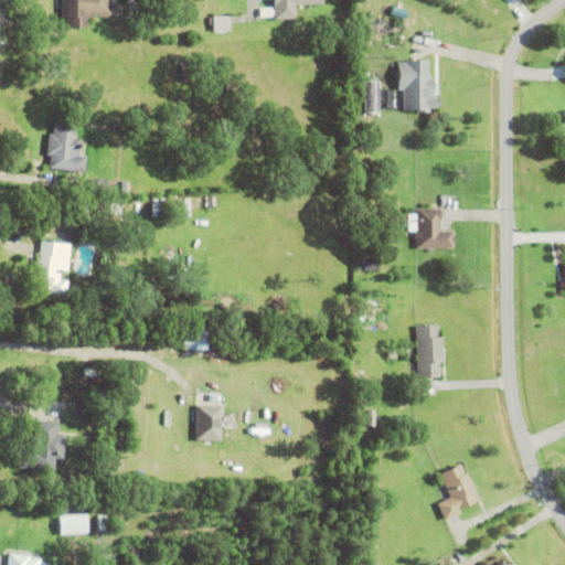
[(64,17),(60,17),(60,0),(110,0),(110,16),(86,16),(86,25),(64,25),(64,17)]
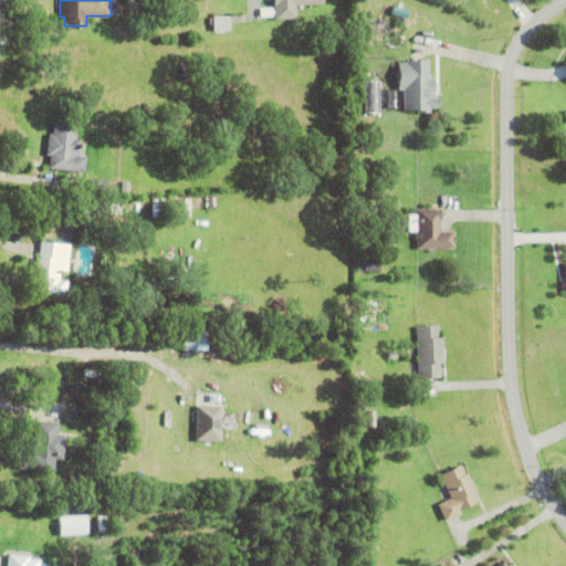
[(295,17),(273,18),(272,0),(322,0),(323,2),(294,3),(295,17)]
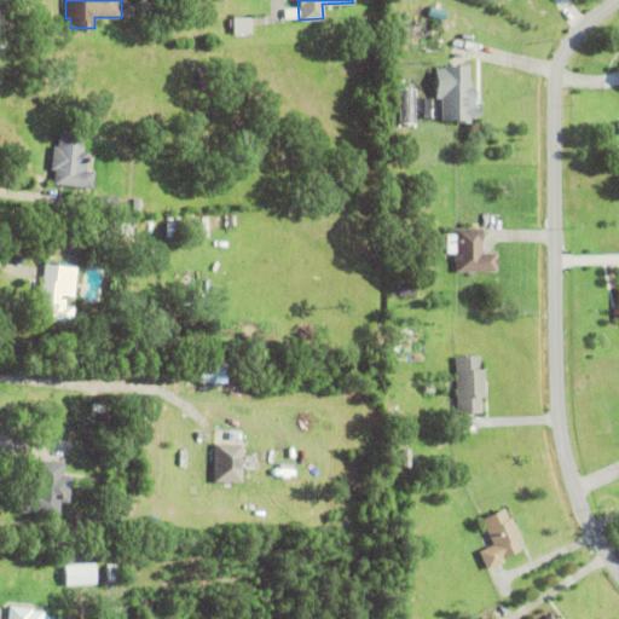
[(232,17),(250,17),(250,32),(232,32),(232,17)]
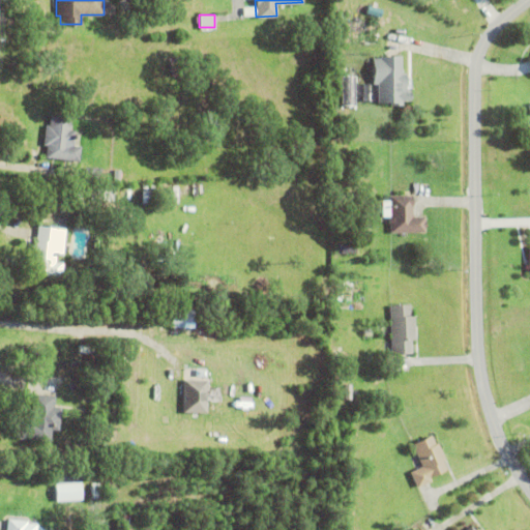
[(169,58),(181,55),(185,74),(172,76),(169,58)]
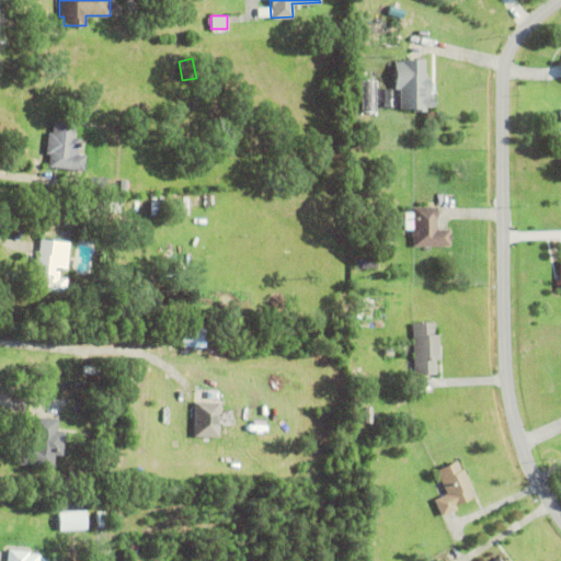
[(425,72),(425,77),(430,77),(430,95),(435,95),(435,105),(425,105),(425,111),(414,111),(414,107),(400,107),(400,88),(395,88),(395,61),(402,61),(402,58),(424,58),(424,72),(425,72)]
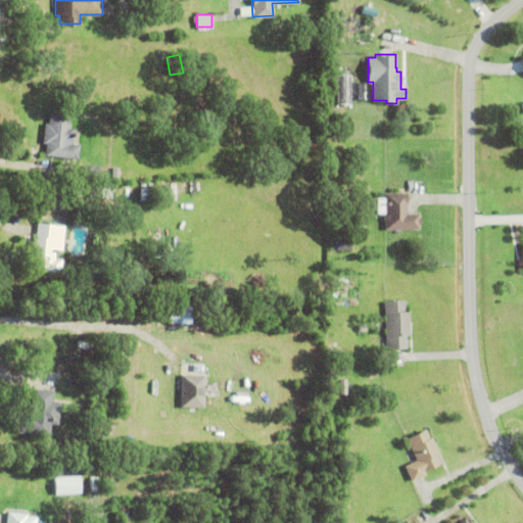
[(337,75),(350,75),(350,104),(348,104),(348,107),(337,107),(337,75)]
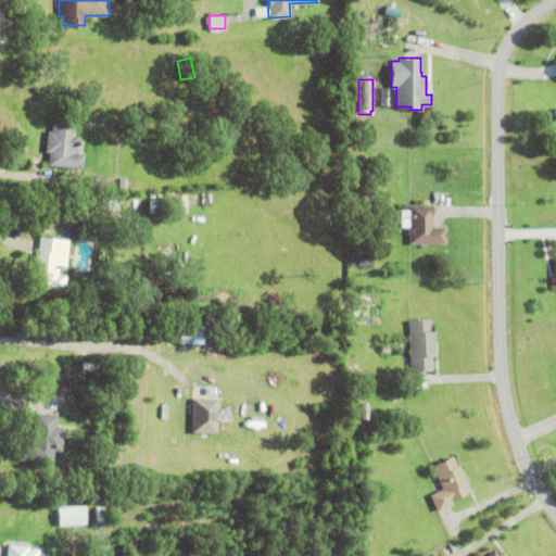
[(78,136),(76,152),(85,153),(83,168),(47,165),(49,152),(45,152),(47,130),(51,130),(52,117),(75,121),(73,136),(78,136)]
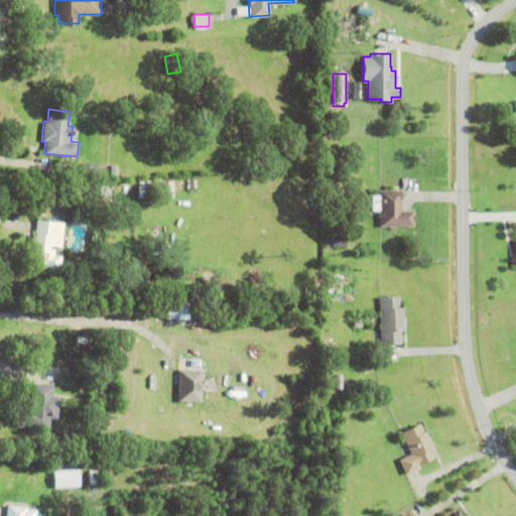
[(81,175),(82,162),(99,163),(98,176),(81,175)]
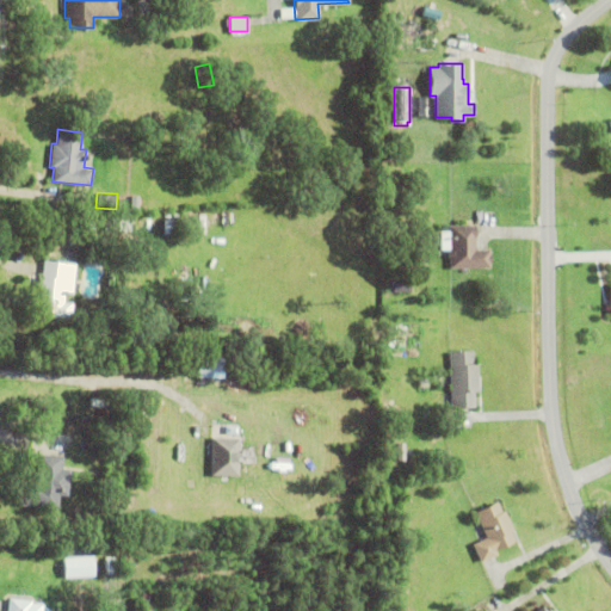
[(162,220),(183,220),(183,233),(162,234),(162,220)]
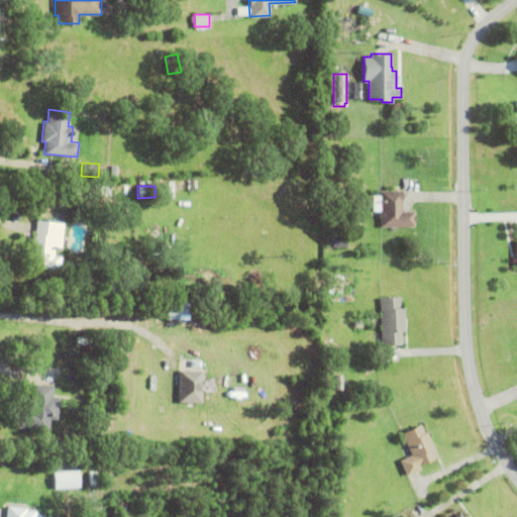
[(416,221),(415,221),(415,226),(382,226),(382,217),(380,217),(380,211),(374,211),(374,195),(381,195),(381,190),(403,190),(403,210),(415,210),(415,215),(416,215),(416,221)]
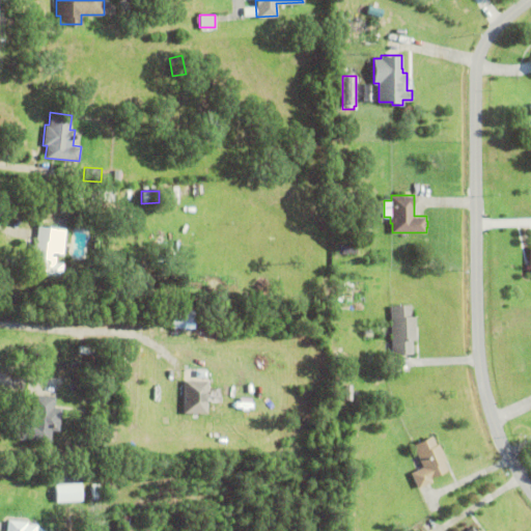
[(335,222),(348,222),(348,233),(336,233),(335,222)]
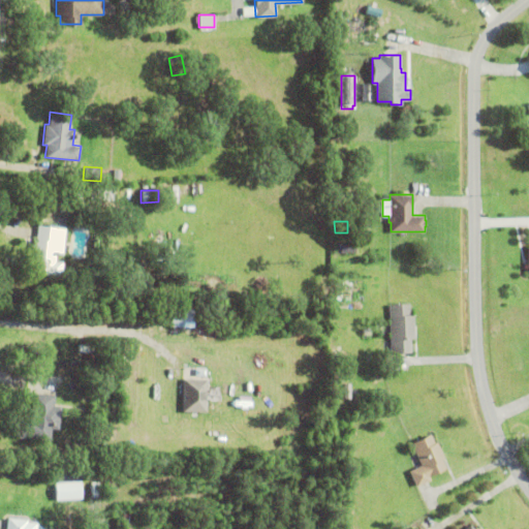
[(61,276),(33,273),(33,268),(34,259),(31,258),(33,239),(36,240),(38,225),(58,227),(58,232),(65,234),(63,252),(56,252),(55,261),(62,262),(61,276)]
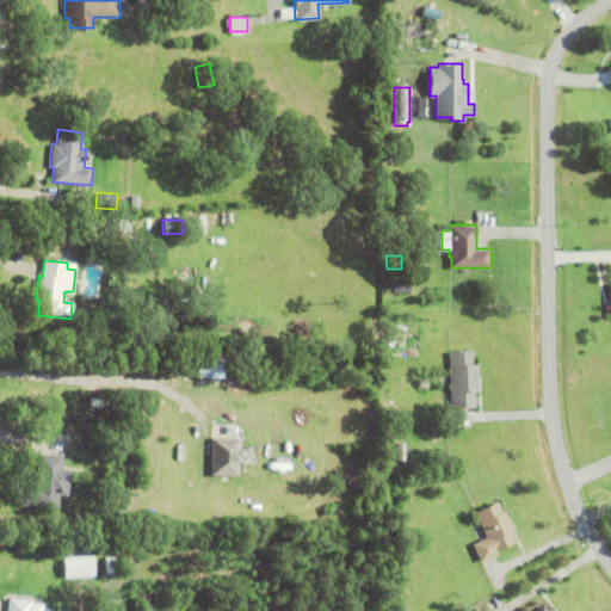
[(479,364),(480,390),(475,392),(475,407),(451,407),(450,351),(474,351),(474,364),(479,364)]
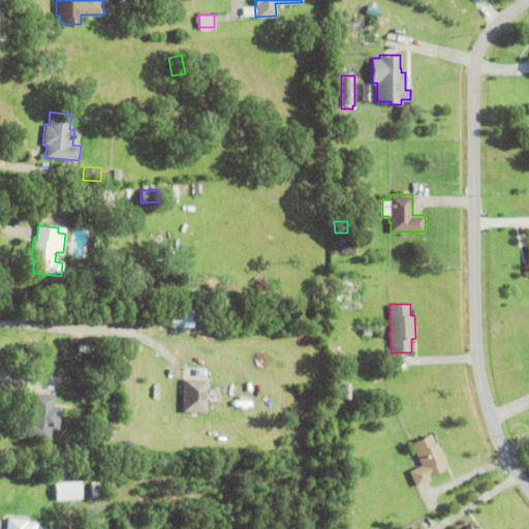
[(169,327),(169,308),(194,308),(194,327),(169,327)]
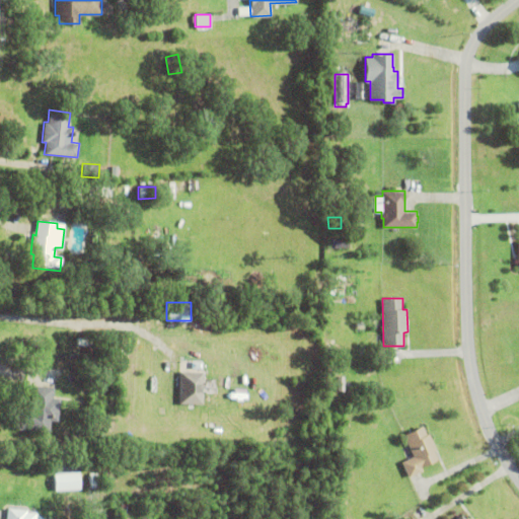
[(50,359),(51,354),(64,357),(63,362),(50,359)]
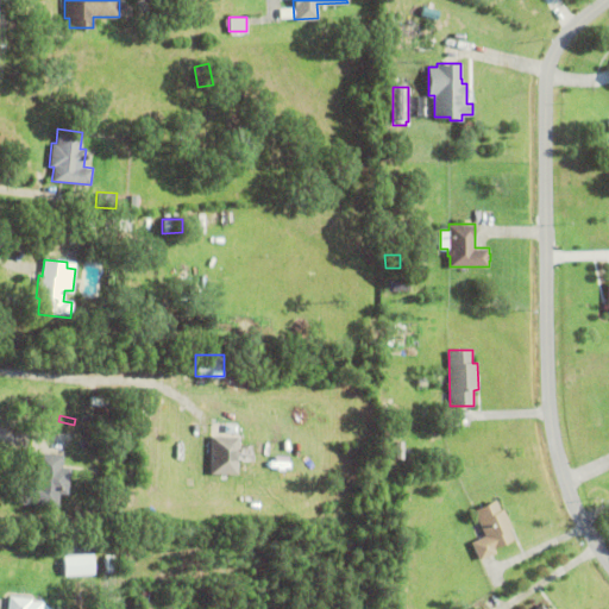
[(389,422),(400,422),(400,432),(390,432),(389,422)]
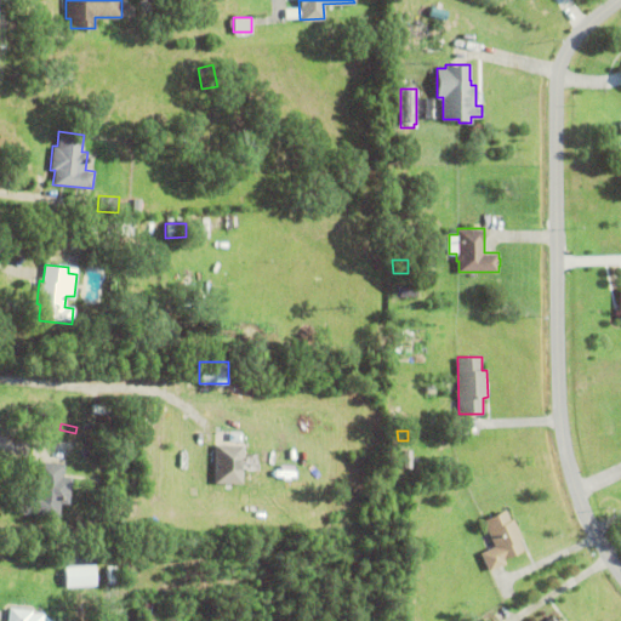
[(215,483),(216,444),(243,445),(243,484),(215,483)]
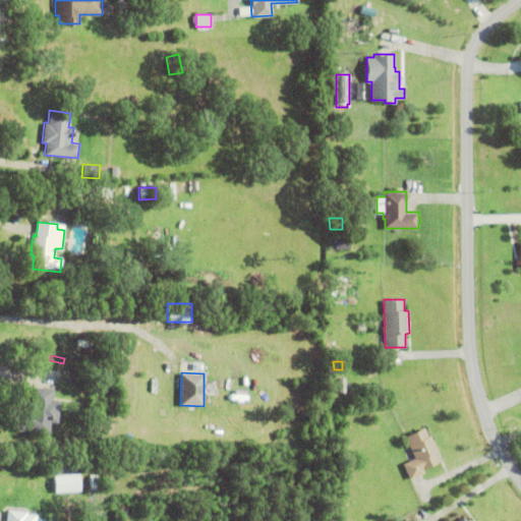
[(18,411),(26,412),(30,387),(55,389),(54,400),(61,400),(59,423),(52,422),(51,433),(16,430),(18,411)]
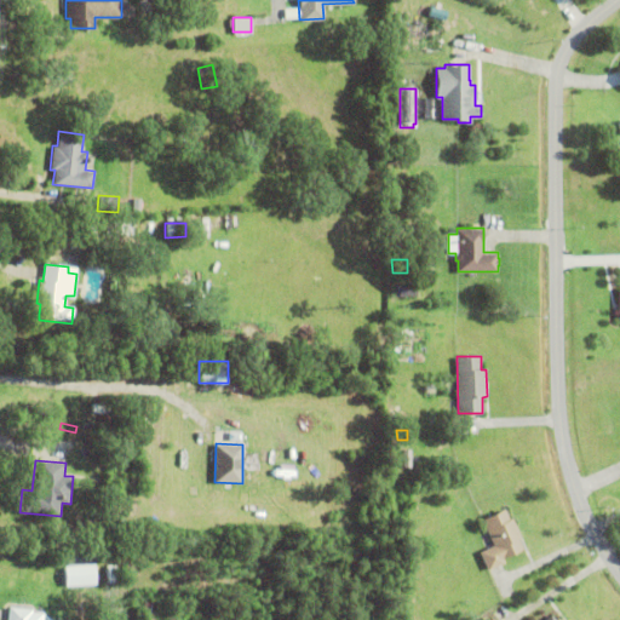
[(512,518),(521,538),(518,539),(523,549),(503,558),(505,563),(488,570),(480,552),(494,545),(482,520),(505,509),(510,520),(512,518)]
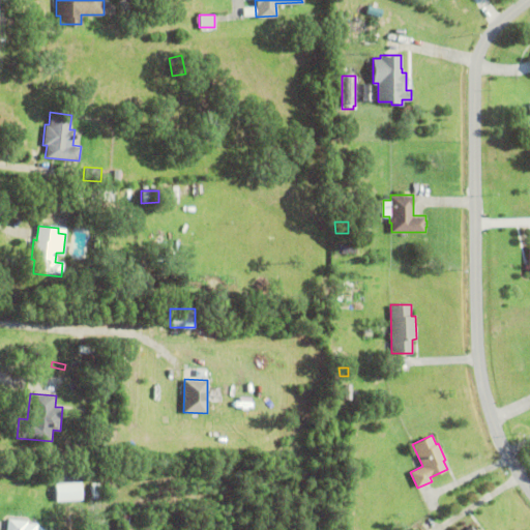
[(91,483),(98,482),(100,499),(93,499),(91,483)]
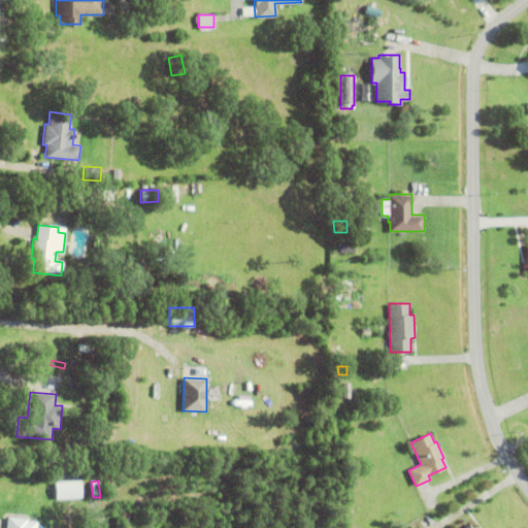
[(122,527),(122,513),(132,513),(131,527),(122,527)]
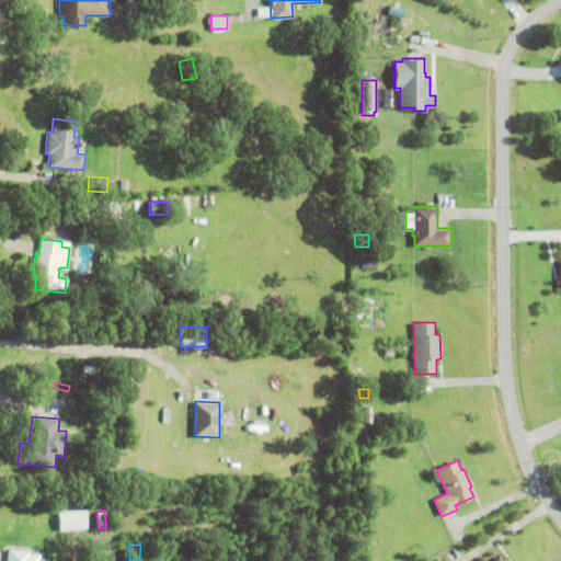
[(7,560),(9,549),(30,551),(30,554),(37,556),(36,560),(7,560)]
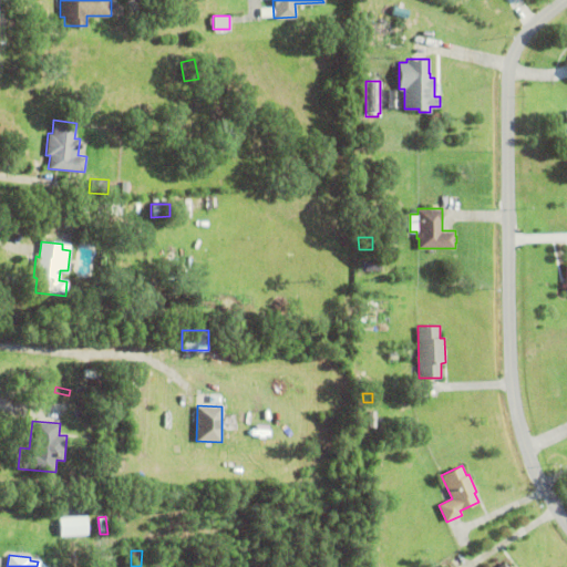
[(105,566),(105,556),(121,556),(121,566),(105,566)]
